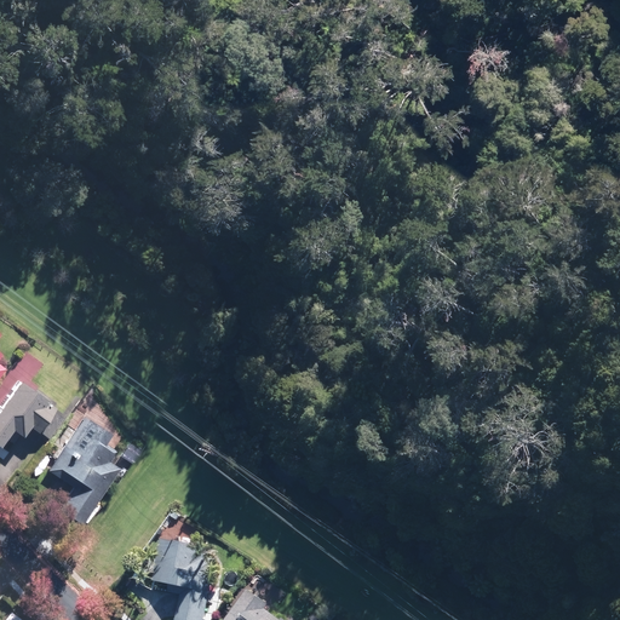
[(0,373),(12,359),(0,348),(0,373)]
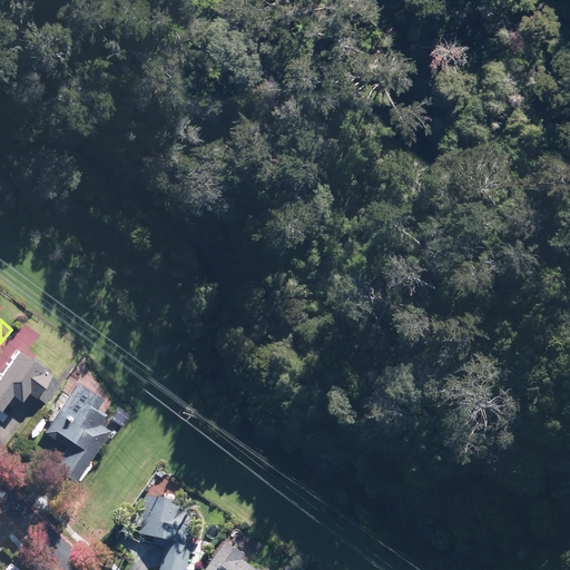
[(13,395),(23,402),(30,393),(41,402),(58,381),(33,361),(37,356),(23,346),(0,375),(0,406),(2,409),(13,395)]
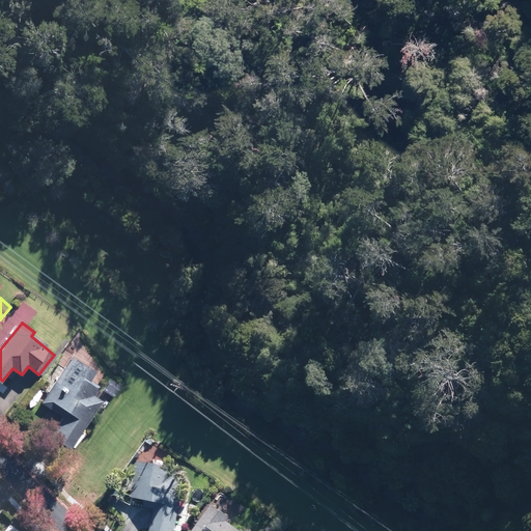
[(43,401),(63,415),(51,432),(71,446),(90,418),(89,418),(107,392),(66,366),(43,401)]
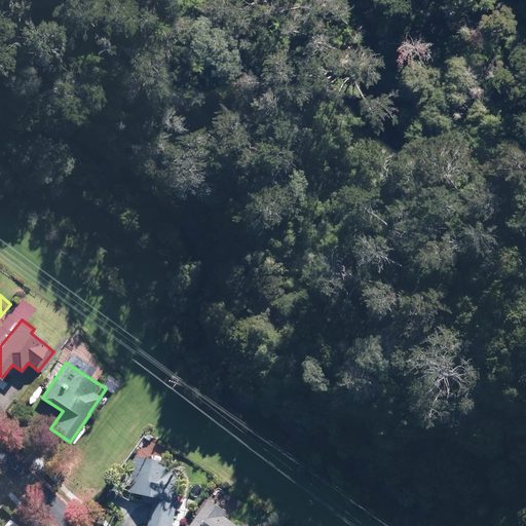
[(152,525),(154,525),(177,525),(185,486),(177,485),(181,462),(141,455),(136,491),(157,495),(152,525)]
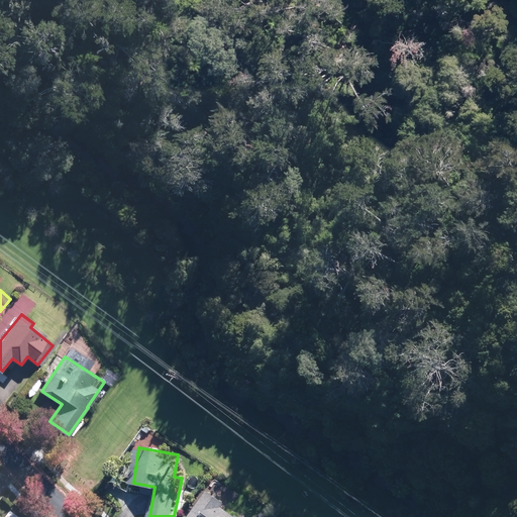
[(241,516),(208,493),(190,516),(241,516)]
